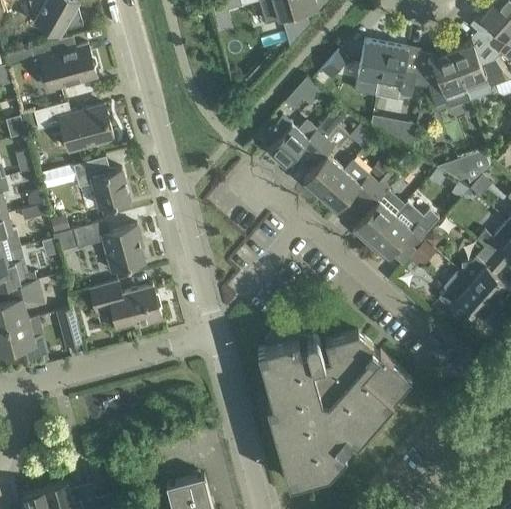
[(29,0),(32,9),(42,15),(36,23),(61,38),(66,30),(84,25),(79,8),(64,0),(29,0)]
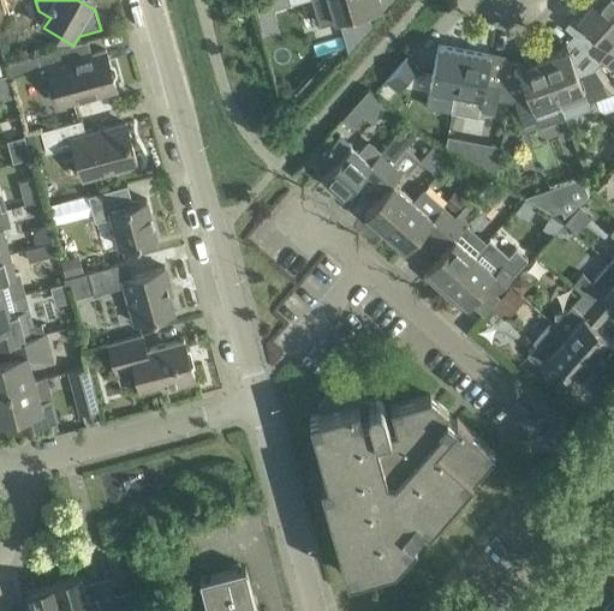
[(288,0),(291,7),(315,0),(329,0),(337,24),(382,11),(379,0),(288,0)]
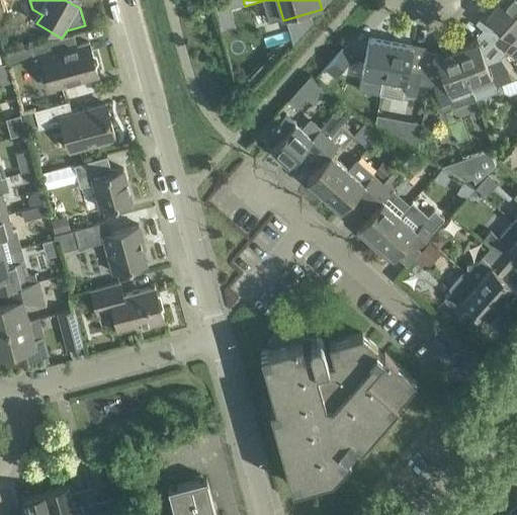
[(514,59),(516,56),(516,13),(502,0),(487,17),(503,32),(495,41),(514,59)]
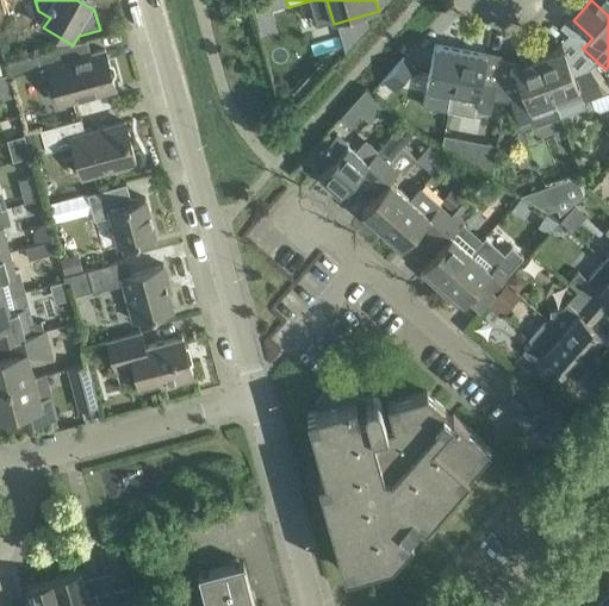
[(608,0),(590,0),(591,0),(608,16),(608,0)]
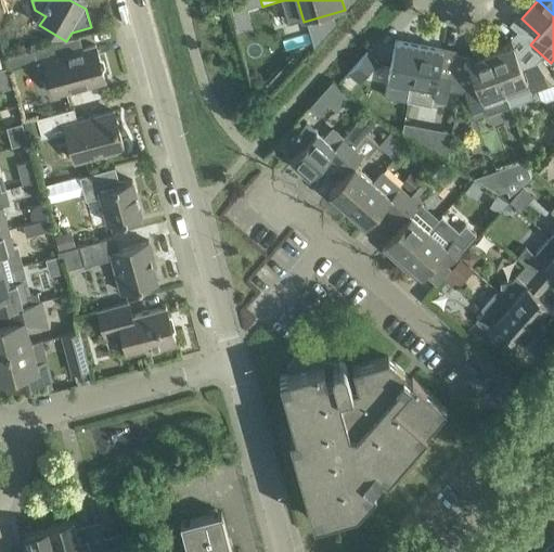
[(334,18),(308,26),(314,50),(336,25),(334,18)]
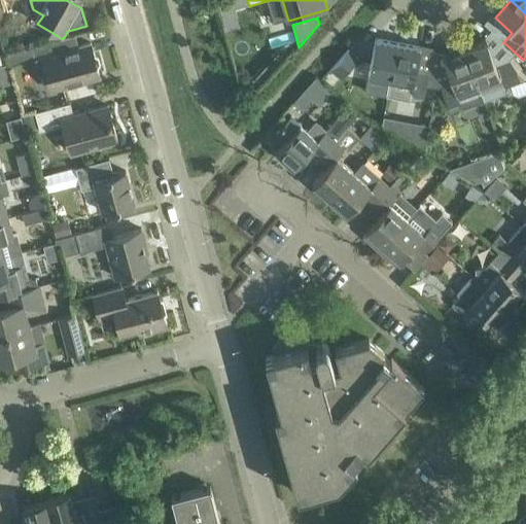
[(51,92),(80,84),(100,79),(92,46),(72,51),(69,39),(32,49),(38,72),(46,70),(51,92)]
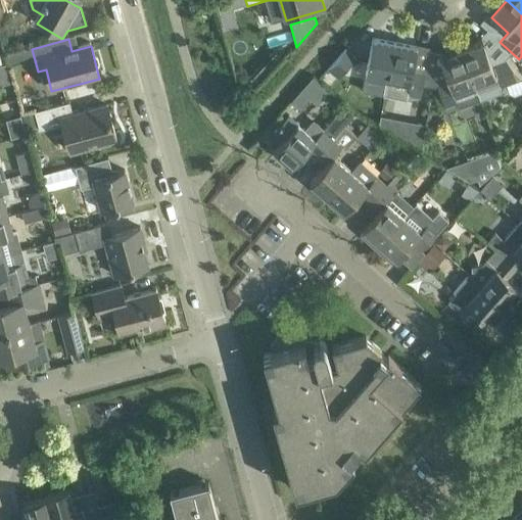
[(385,98),(395,45),(373,41),(366,76),(388,81),(385,98)]
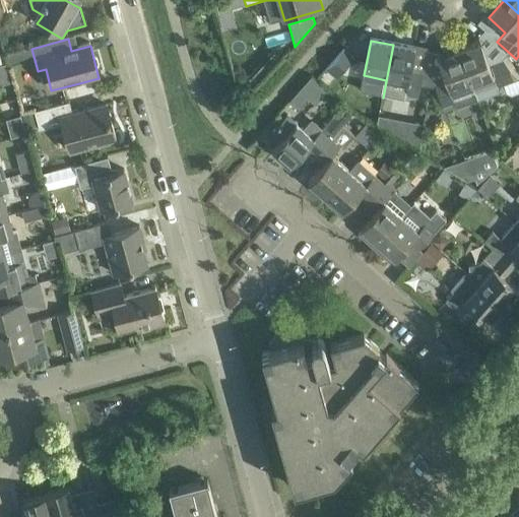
[(481,44),(460,52),(478,102),(500,93),(498,88),(518,80),(518,79),(503,60),(489,65),(481,44)]
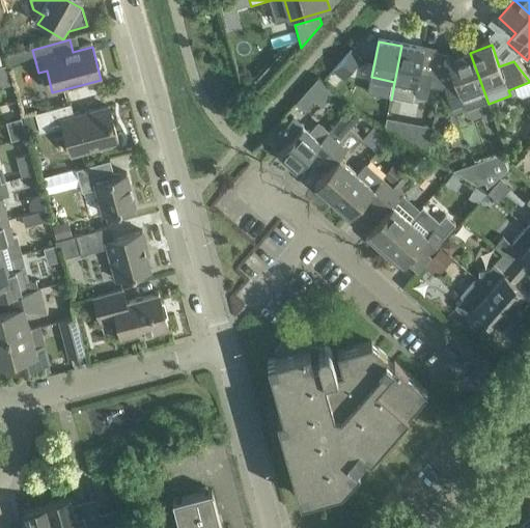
[(424,50),(401,46),(391,100),(413,105),(415,99),(427,101),(433,75),(420,73),(424,50)]
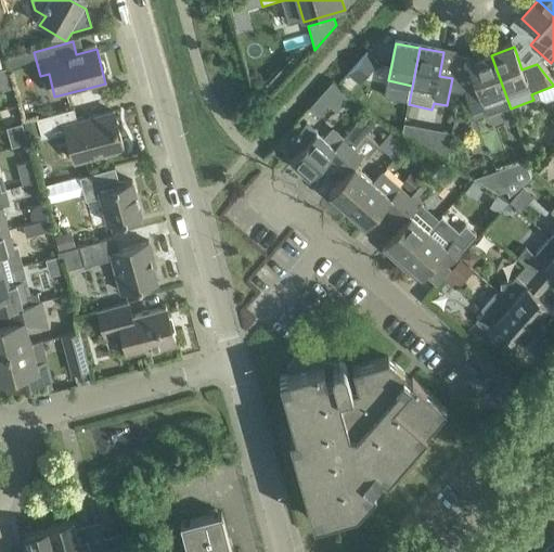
[(488,117),(511,108),(491,55),(489,56),(487,51),(473,55),(475,61),(468,64),(476,86),(464,90),(474,116),(486,112),(488,117)]
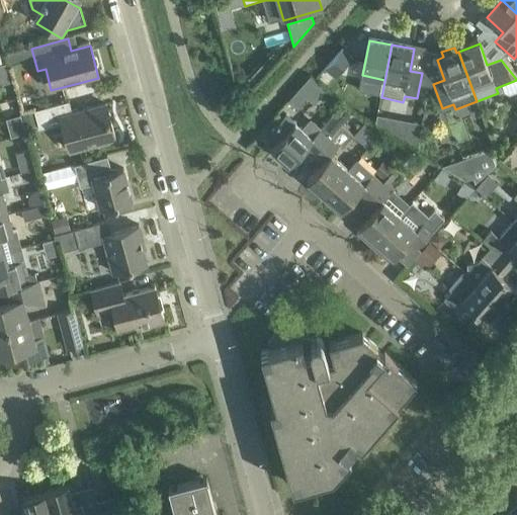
[(343,52),(326,71),(336,79),(352,60),(343,52)]
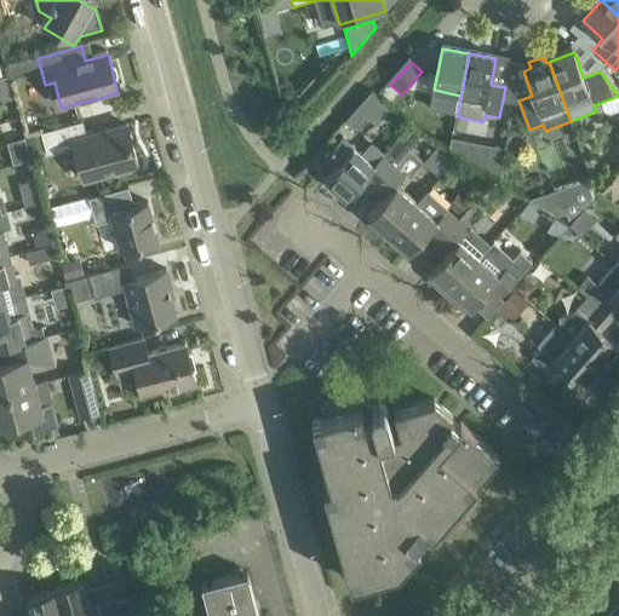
[(368,114),(387,126),(397,110),(379,98),(368,114)]
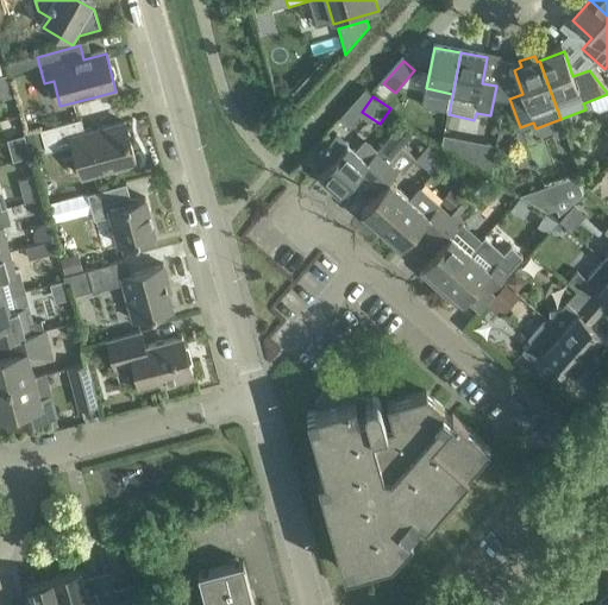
[(108,100),(79,108),(82,121),(112,113),(108,100)]
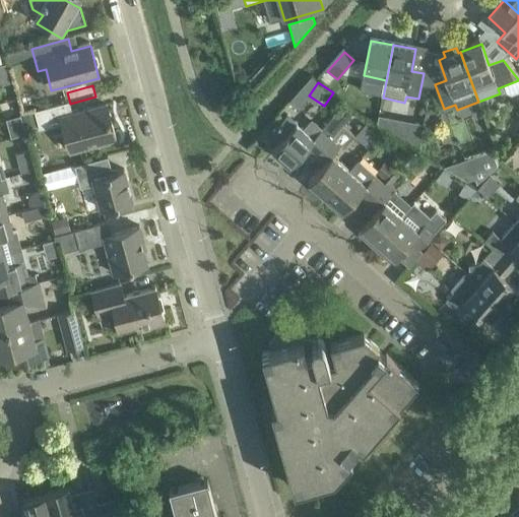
[(70,152),(96,146),(116,140),(107,107),(73,116),(70,104),(35,113),(40,132),(63,125),(70,152)]
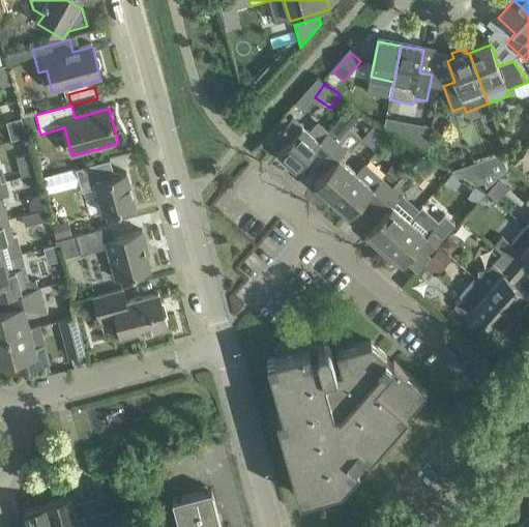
[(34,118),(24,121),(27,133),(38,128),(34,118)]
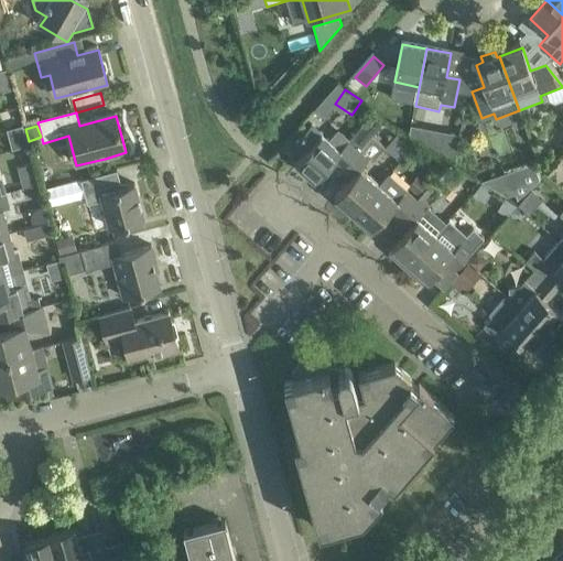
[(332,163),(342,172),(359,151),(349,142),(349,143),(343,138),(335,138),(331,143),(312,127),(293,148),(303,157),(296,164),(315,182),(332,163)]
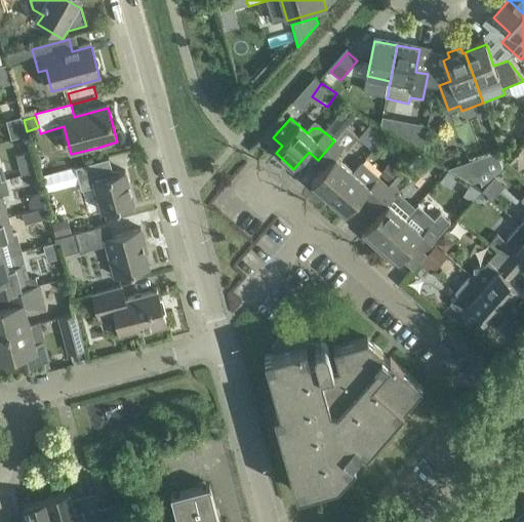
[(414,125),(410,145),(424,153),(429,127),(414,125)]
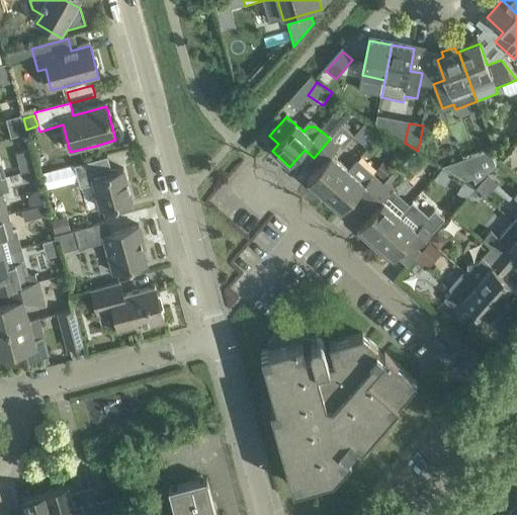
[(331,140),(330,139),(314,158),(323,166),(308,183),(325,198),(349,171),(332,157),(340,148),(343,150),(353,138),(342,127),(331,140)]
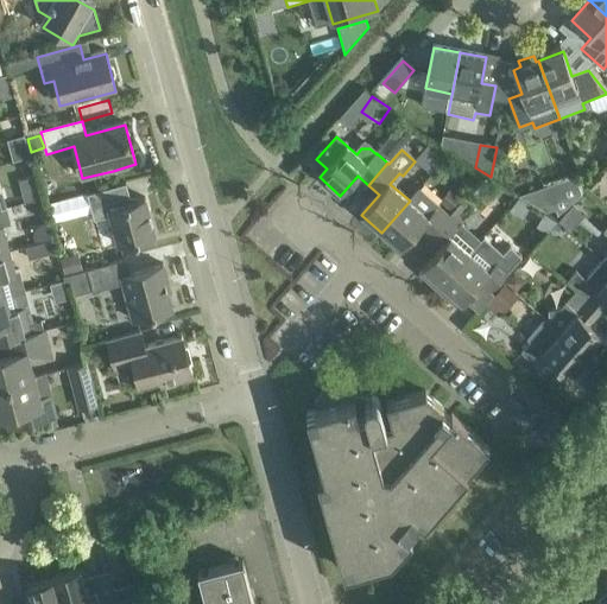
[(43,198),(36,177),(21,182),(29,203),(43,198)]
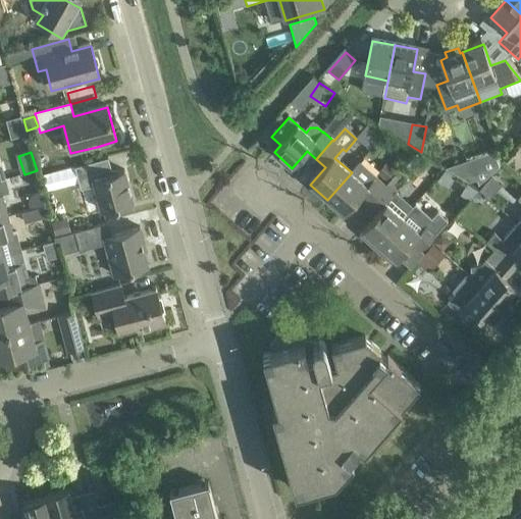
[(495,153),(446,170),(469,185),(477,182),(479,187),(501,168),(495,153)]
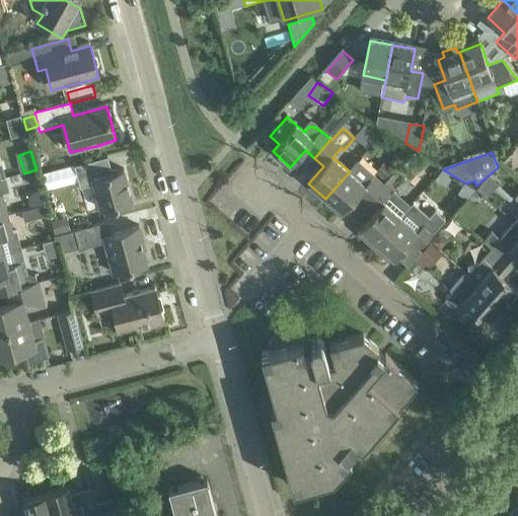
[(88,163),(74,167),(80,190),(94,186),(101,211),(118,207),(133,203),(124,171),(119,172),(113,174),(112,170),(108,158),(88,163)]
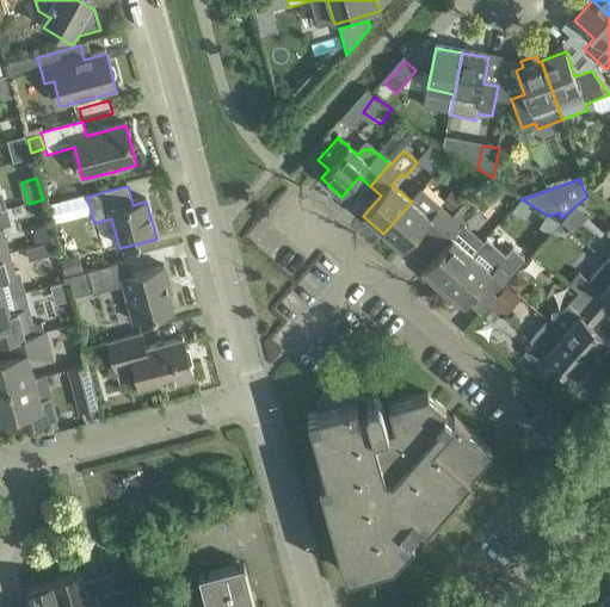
[(412,202),(383,234),(404,251),(419,233),(430,242),(451,218),(421,191),(412,202)]
